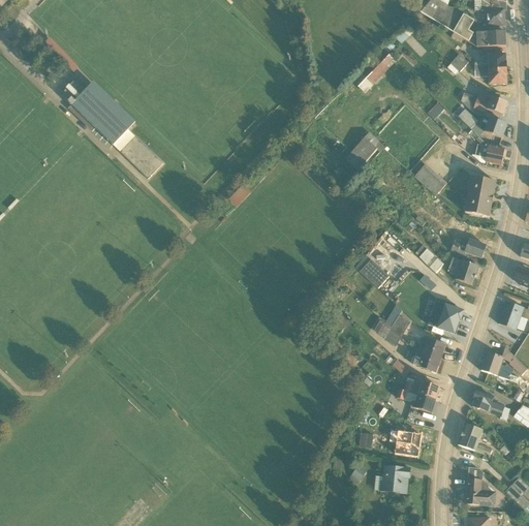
[(429,0),(421,10),(463,38),(476,47),(505,45),(504,31),(476,32),(476,36),(473,33),(468,30),(473,20),(447,5),(448,0),(429,0)]
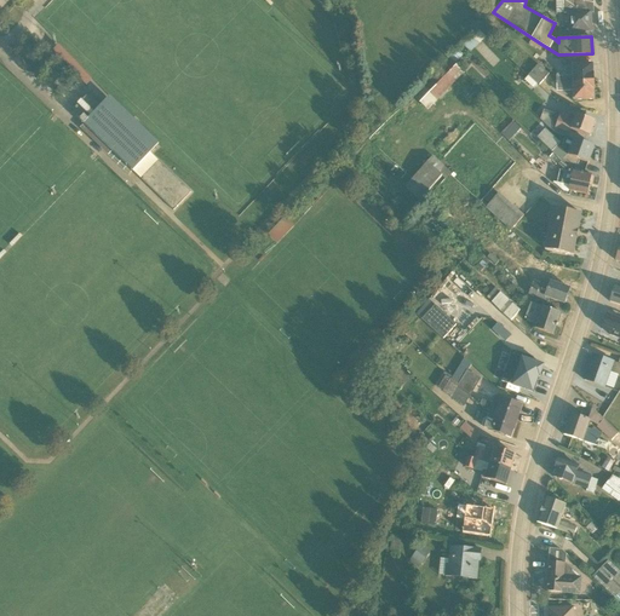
[(591,29),(593,27),(591,1),(585,0),(555,0),(555,12),(563,11),(566,30),(591,29)]
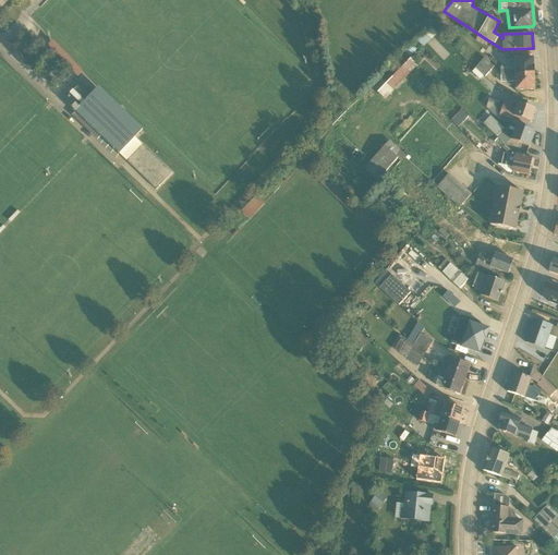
[(445,24),(436,16),(403,50),(409,56),(421,43),(423,45),(436,31),(437,32),(445,24)]
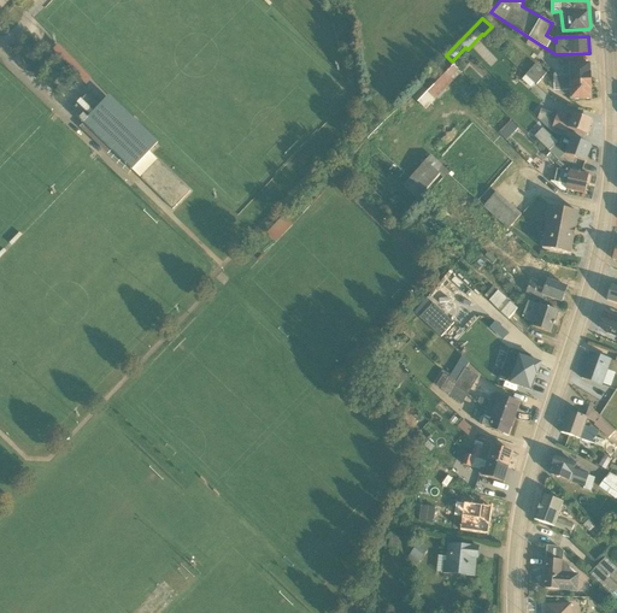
[(58,42),(52,47),(86,82),(90,77),(58,42)]
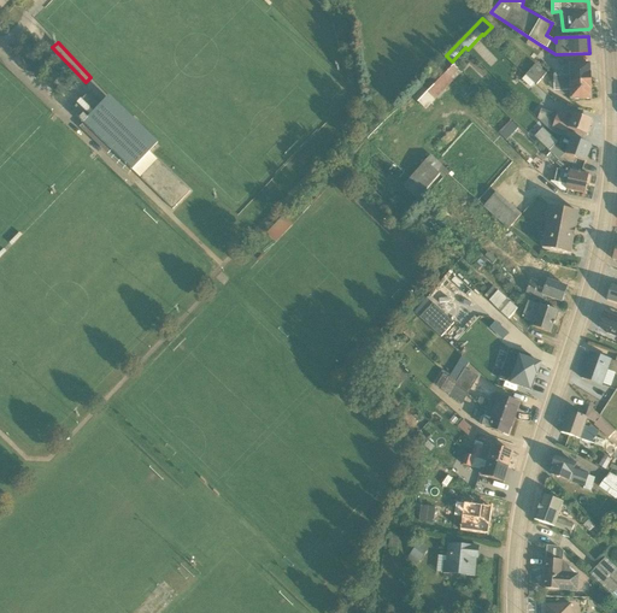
[(424,108),(460,70),(452,62),(446,56),(410,94),(424,108)]
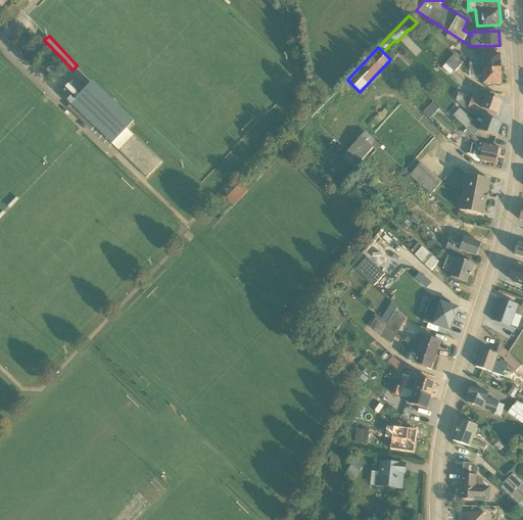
[(445,52),(440,57),(445,62),(454,69),(463,60),(454,52),(449,56),(445,52)]
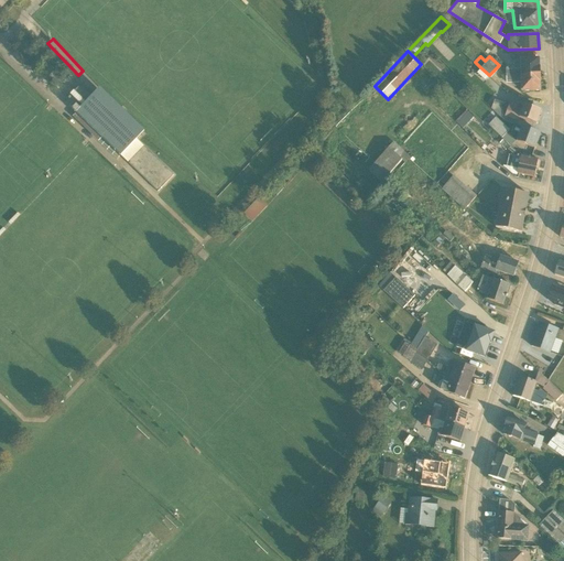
[(506,65),(506,73),(537,73),(537,66),(540,66),(539,57),(520,57),(520,65),(506,65)]
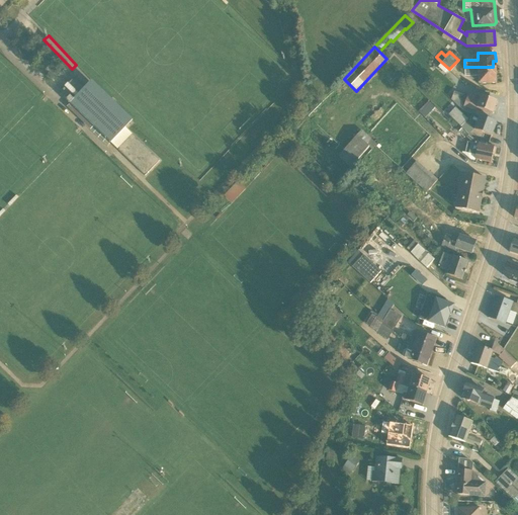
[(493,67),(464,67),(464,78),(478,77),(478,82),(496,82),(496,72),(493,72),(493,67)]
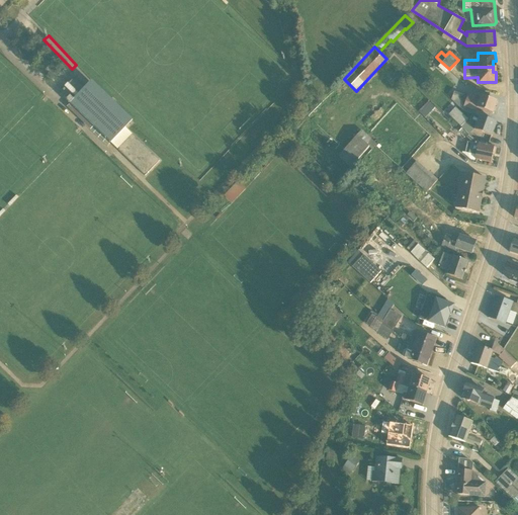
[(66,84),(61,89),(61,93),(70,101),(66,105),(90,127),(93,123),(145,173),(159,159),(125,126),(133,118),(91,79),(84,86),(76,78),(72,78),(66,84)]
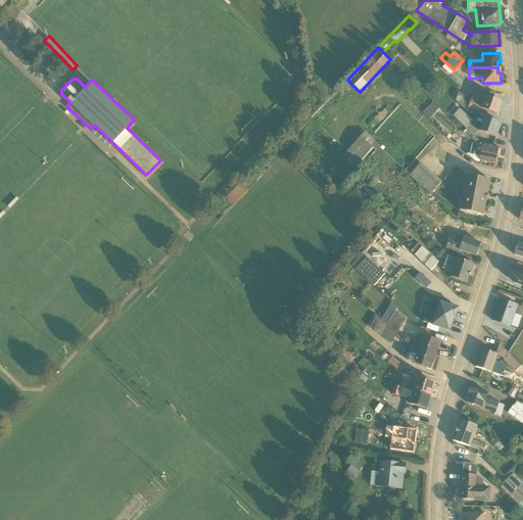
[(496,112),(501,101),(474,91),(468,106),(481,110),(482,107),(496,112)]
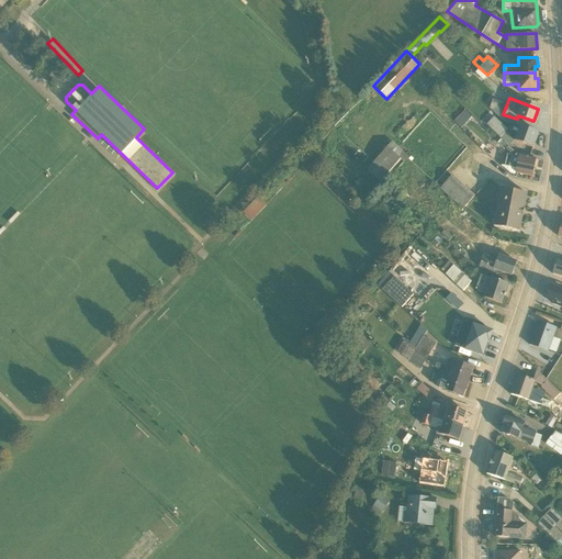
[(464,108),(453,119),(460,126),(471,114),(464,108)]
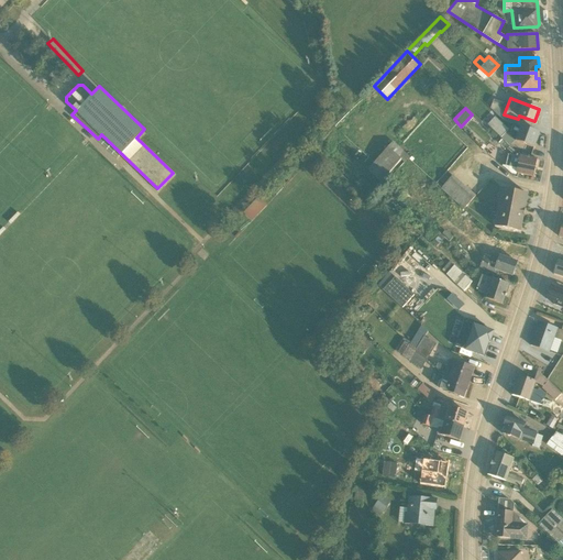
[(507,128),(494,114),(487,122),(500,135),(507,128)]
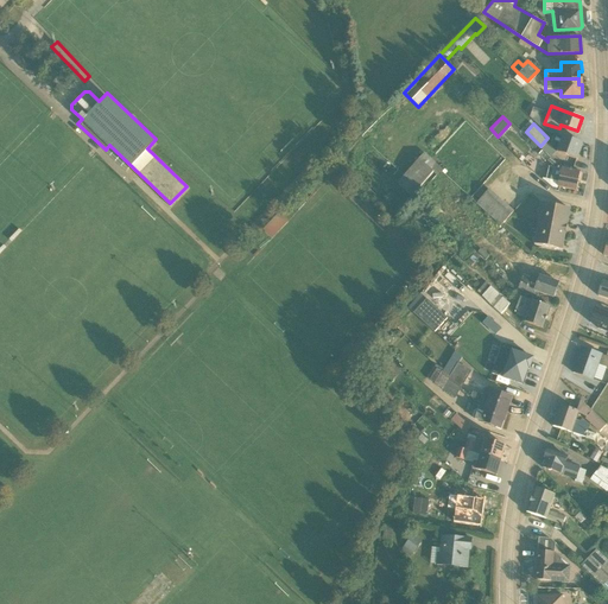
[(576,158),(582,141),(555,132),(550,145),(556,151),(576,158)]
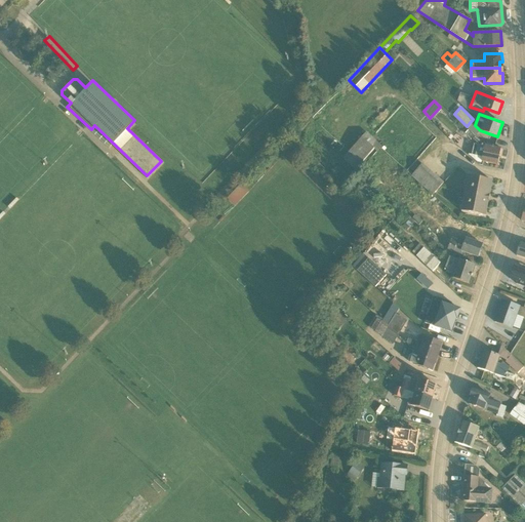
[(382,145),(366,130),(341,157),(355,169),(361,162),(369,169),(374,165),(368,160),(382,145)]
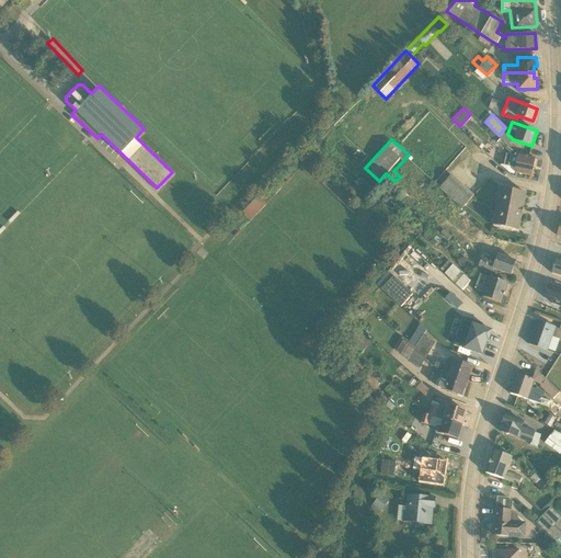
[(536,158),(510,152),(507,163),(515,166),(514,170),(533,174),(536,158)]
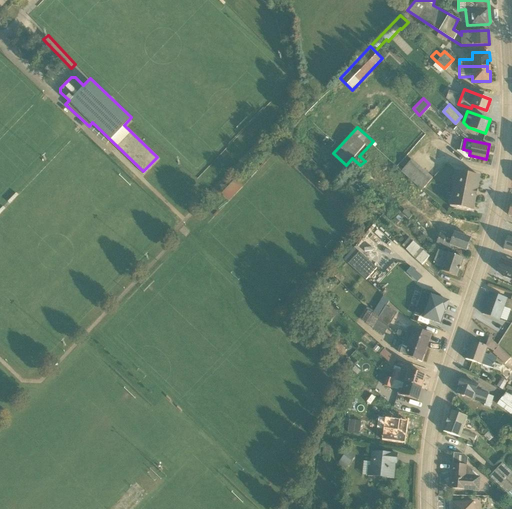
[(432,176),(411,157),(400,170),(421,189),(432,176)]
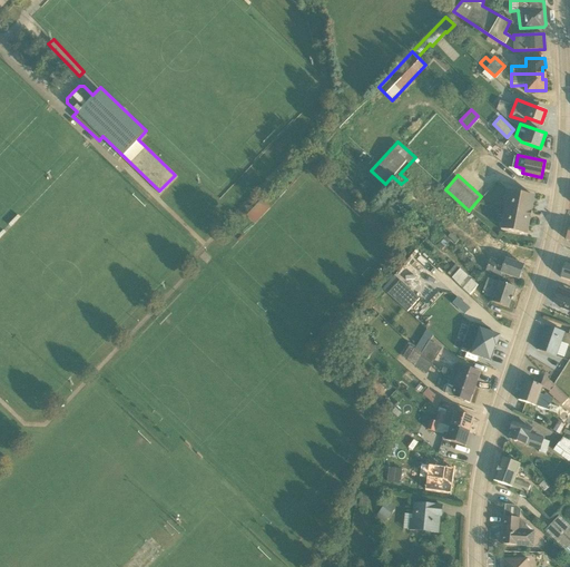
[(395,194),(391,189),(379,204),(383,208),(395,194)]
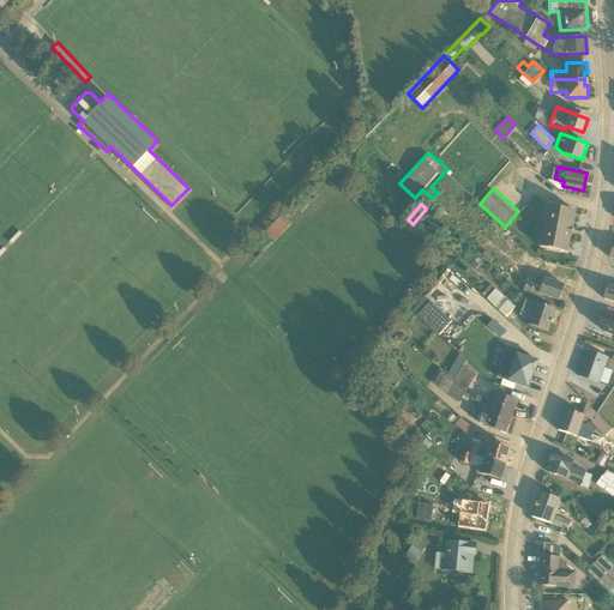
[(567,251),(576,209),(547,204),(539,246),(567,251)]
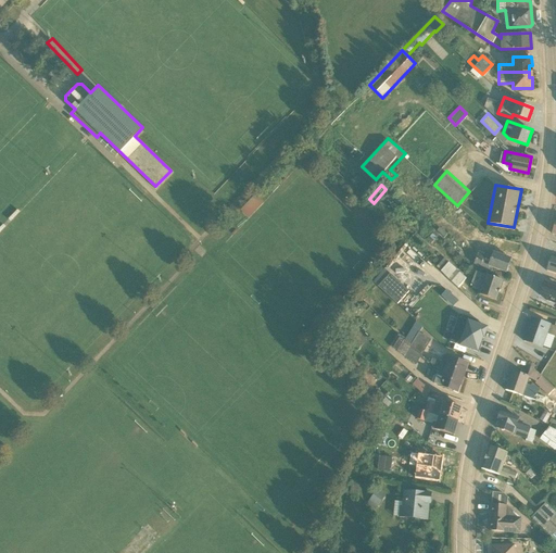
[(438,221),(432,226),(434,228),(426,237),(430,241),(439,234),(443,238),(453,229),(447,224),(443,227),(438,221)]
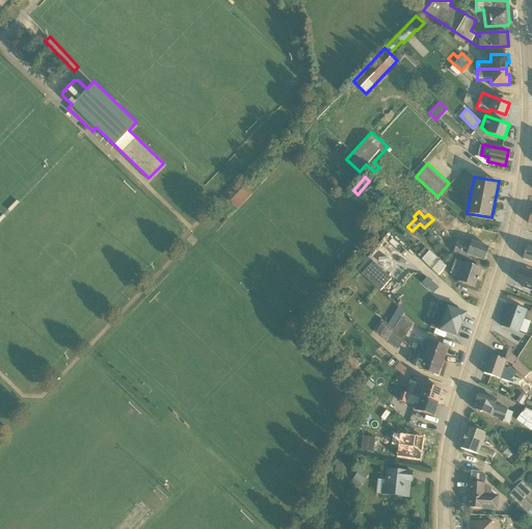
[(488,245),(472,240),(471,241),(457,237),(453,249),(468,256),(469,253),(484,259),(488,245)]
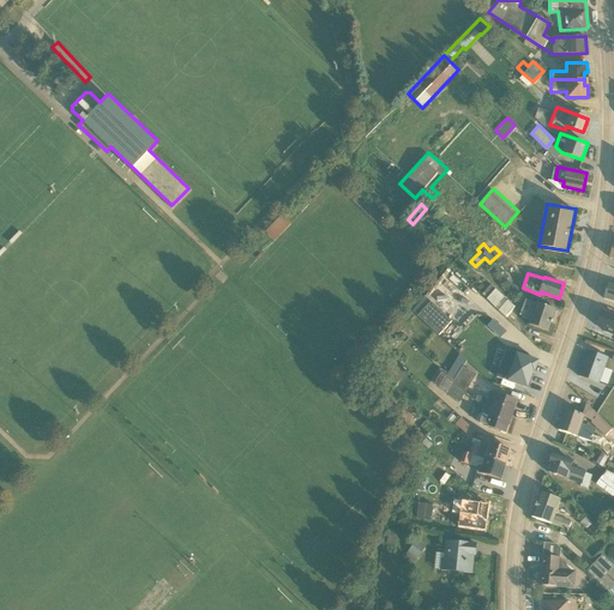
[(515,305),(491,282),(481,291),(505,314),(515,305)]
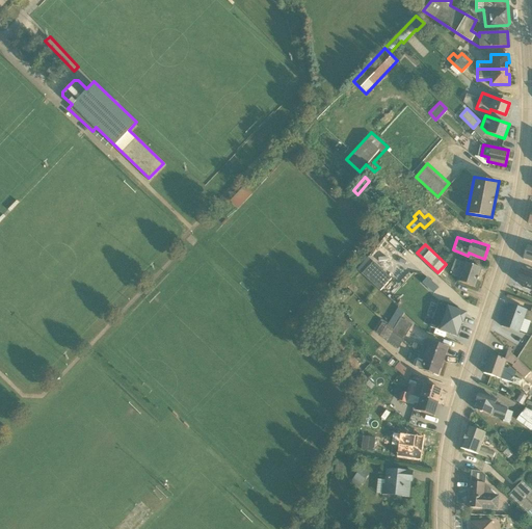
[(531,245),(527,244),(523,258),(531,260),(531,245)]
